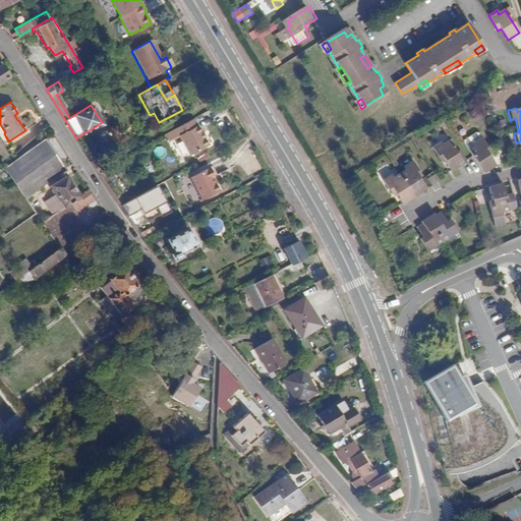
[(189,129),(185,123),(168,133),(183,160),(201,150),(190,129),(189,129)]
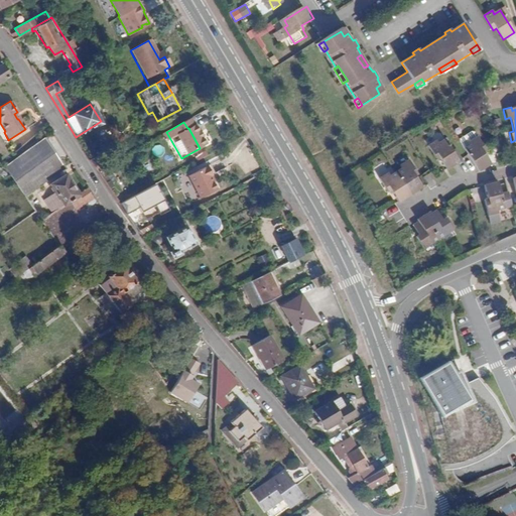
[(464,147),(468,154),(478,169),(488,162),(482,151),(485,149),(476,134),(474,131),(471,130),(458,138),(464,147)]
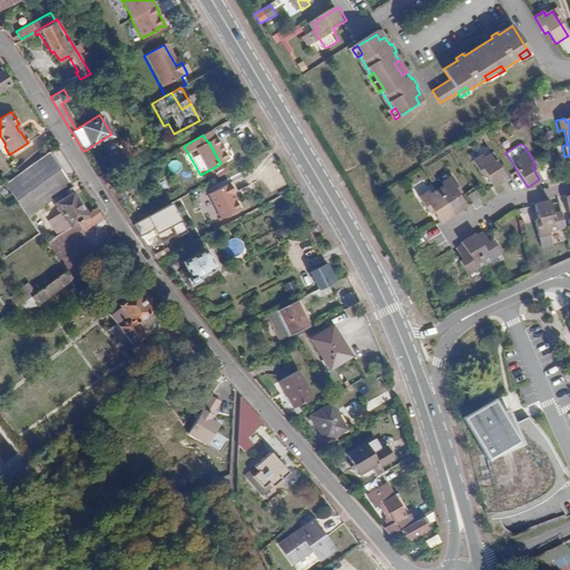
[(10,192),(31,220),(75,180),(50,153),(9,189),(10,192)]
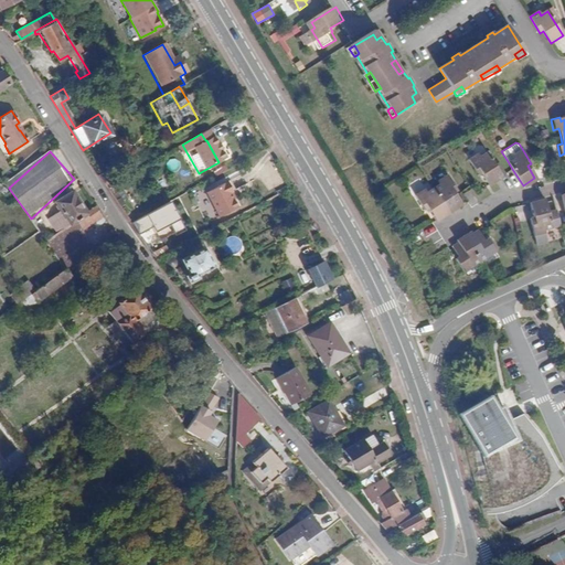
[(469,158),(473,166),(478,163),(482,171),(491,183),(496,180),(502,176),(501,174),(494,164),(486,151),(480,155),(478,151),(469,158)]
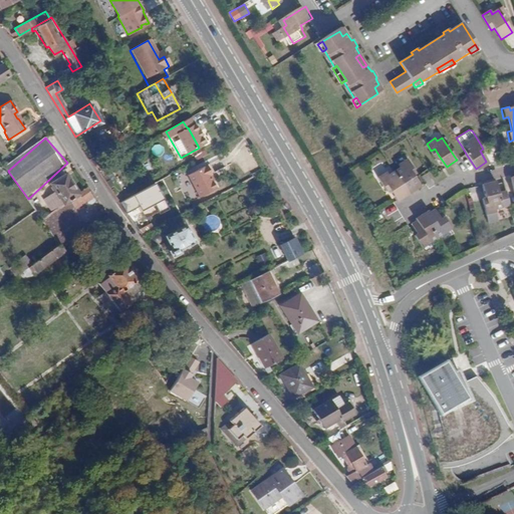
[(450,150),(456,159),(457,160),(460,158),(453,148),(450,150)]
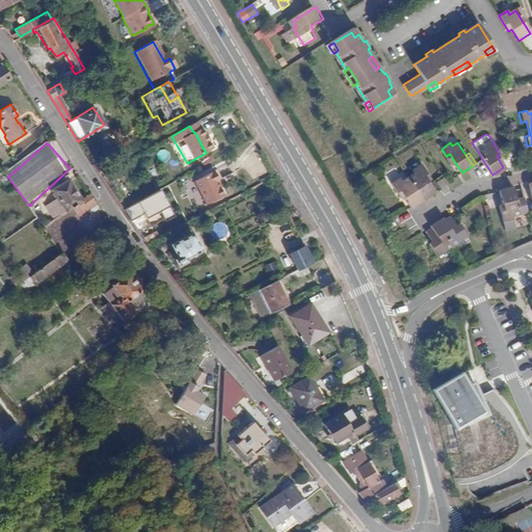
[(450,154),(446,156),(451,164),(454,161),(450,154)]
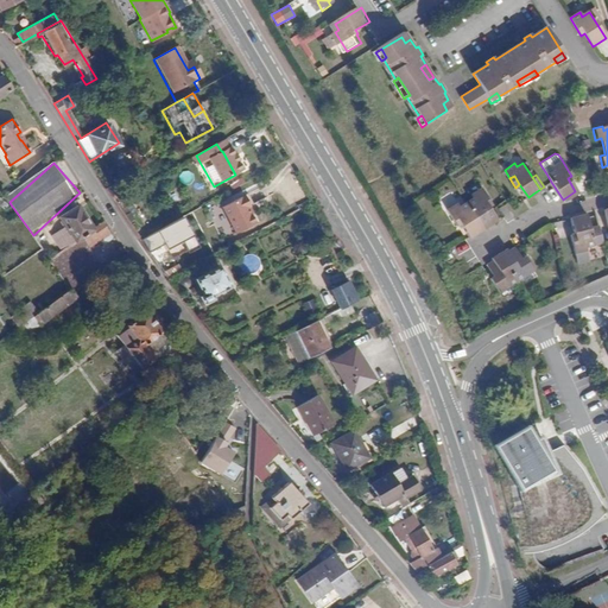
[(226,185),(229,191),(244,183),(241,178),(226,185)]
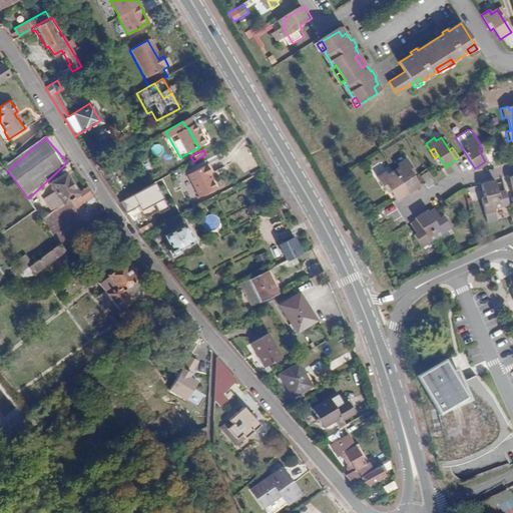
[(89,159),(94,167),(99,163),(95,156),(89,159)]
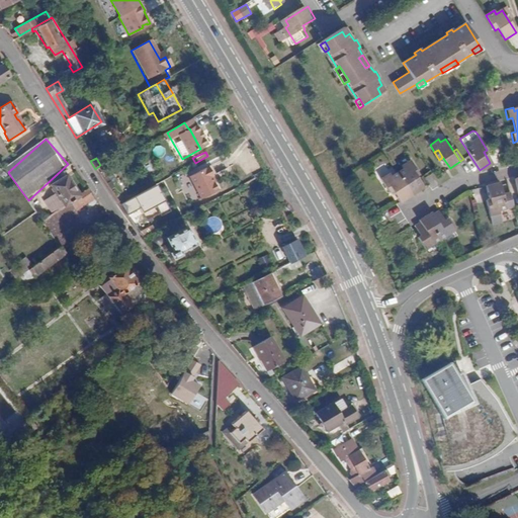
[(390,183),(393,188),(400,201),(424,185),(417,174),(419,172),(411,158),(402,164),(404,168),(399,171),(392,175),(390,171),(381,176),(386,184),(390,183)]
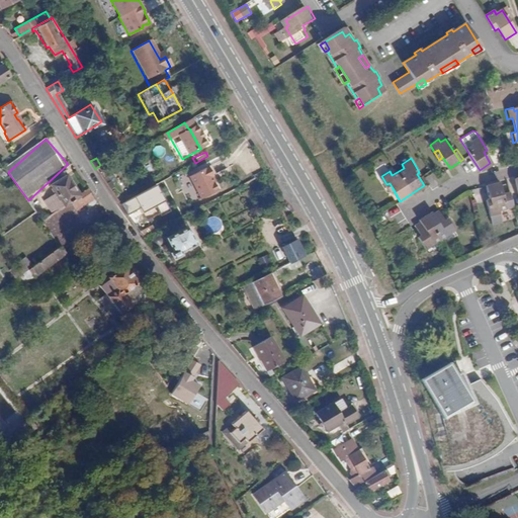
[(205,180),(200,171),(181,181),(193,203),(210,194),(203,181),(205,180)]
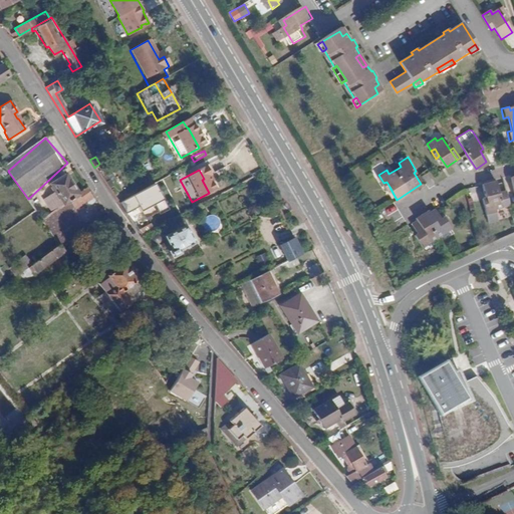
[(51,185),(64,204),(67,202),(69,200),(78,193),(65,175),(51,185)]
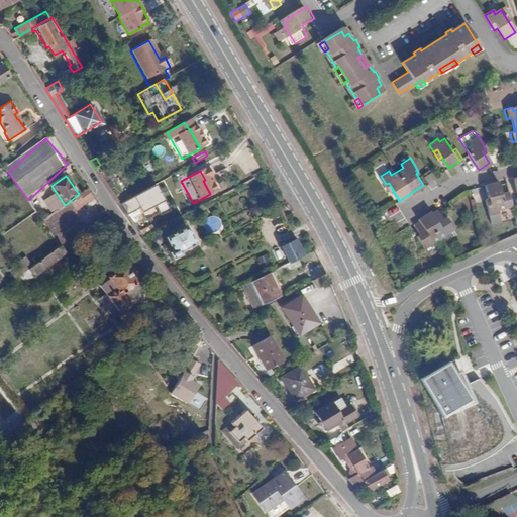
[(491,183),(478,186),(481,200),(478,201),(482,216),(491,214),(491,211),(497,209),(491,183)]
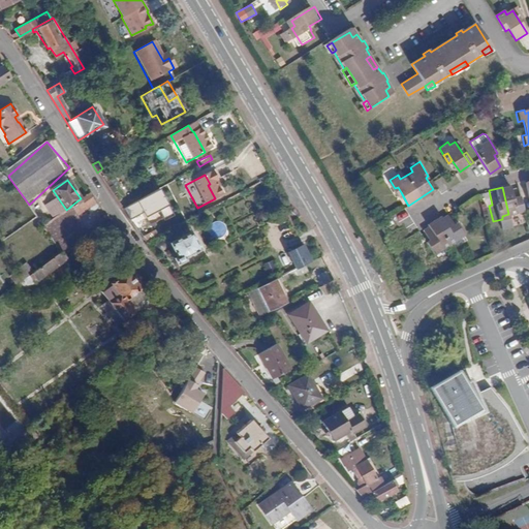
[(81,198),(71,206),(74,211),(78,215),(87,209),(90,212),(98,206),(89,192),(81,198)]
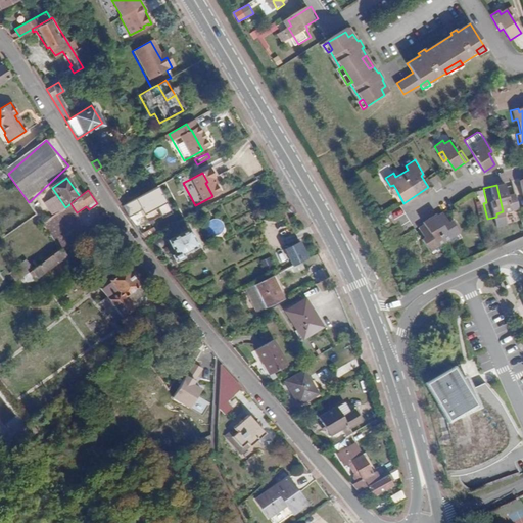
[(44,224),(62,249),(89,228),(77,212),(74,208),(72,209),(68,205),(65,207),(44,224)]
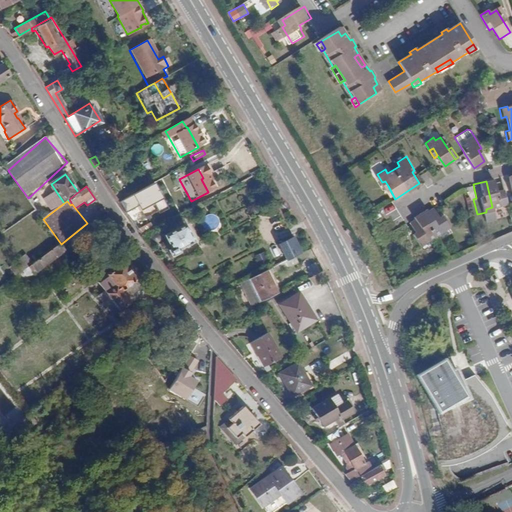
[(427,209),(409,220),(416,233),(414,234),(422,247),(430,242),(428,239),(449,225),(443,216),(440,218),(434,207),(428,211),(427,209)]
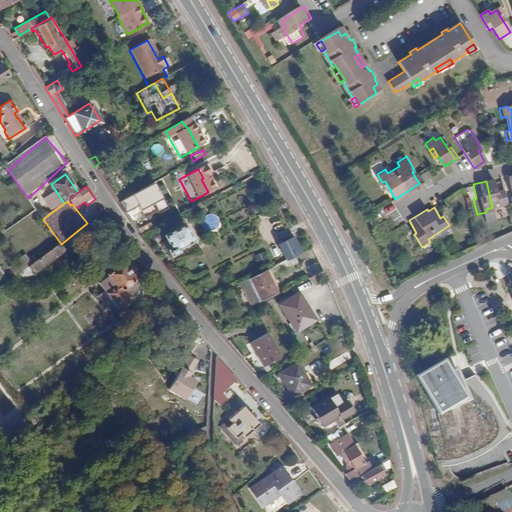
[(281,231),(282,221),(273,220),(272,230),(281,231)]
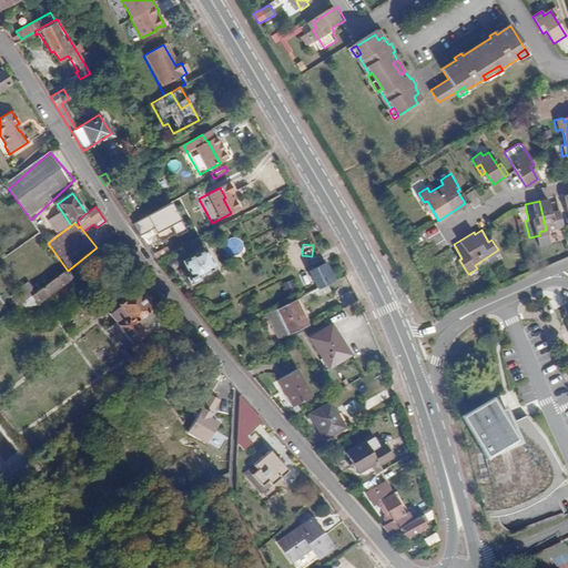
[(185,279),(190,286),(200,282),(198,279),(215,270),(205,250),(182,262),(189,275),(185,279)]
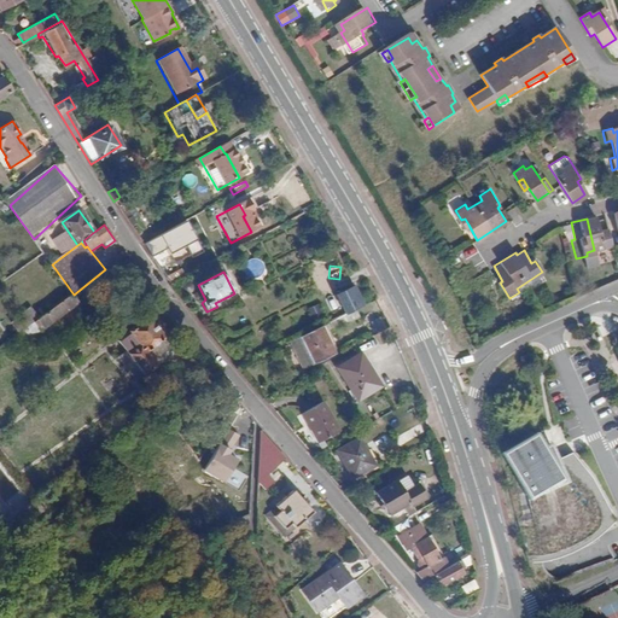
[(354,310),(362,305),(353,285),(334,292),(345,314),(354,310)]
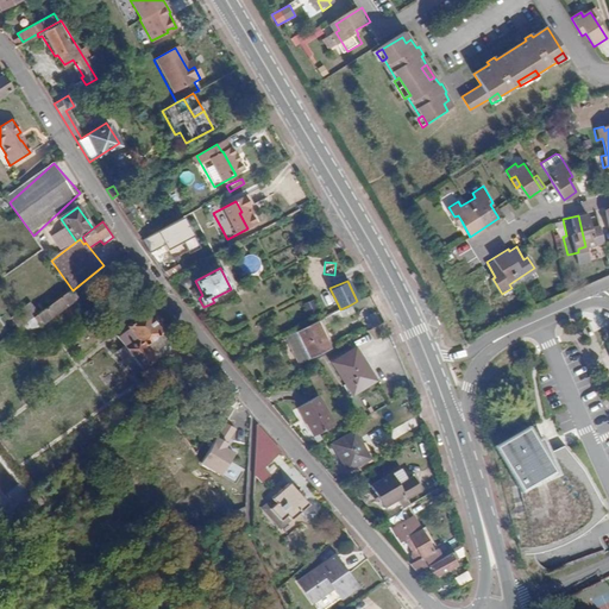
[(56,290),(62,300),(68,295),(62,287),(56,290)]
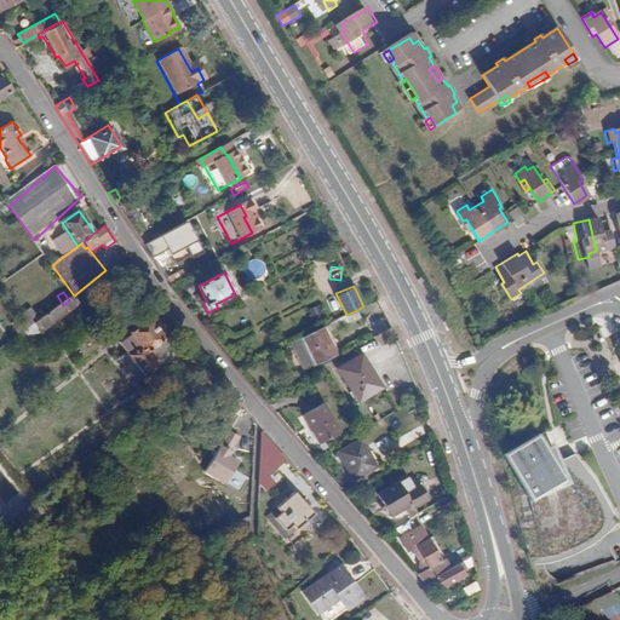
[(80,305),(74,297),(69,300),(63,305),(52,313),(58,321),(80,305)]
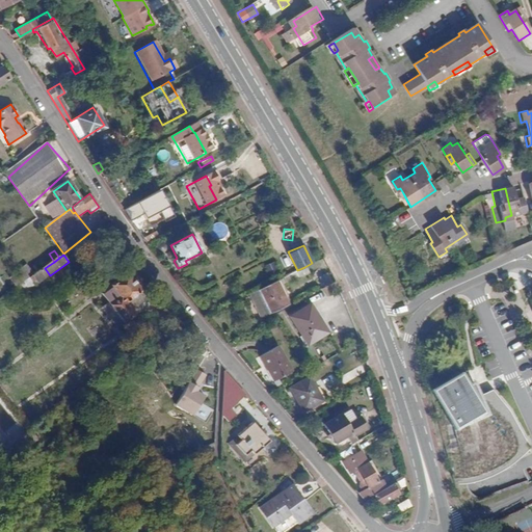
[(297,270),(291,273),(295,282),(309,274),(304,267),(297,270)]
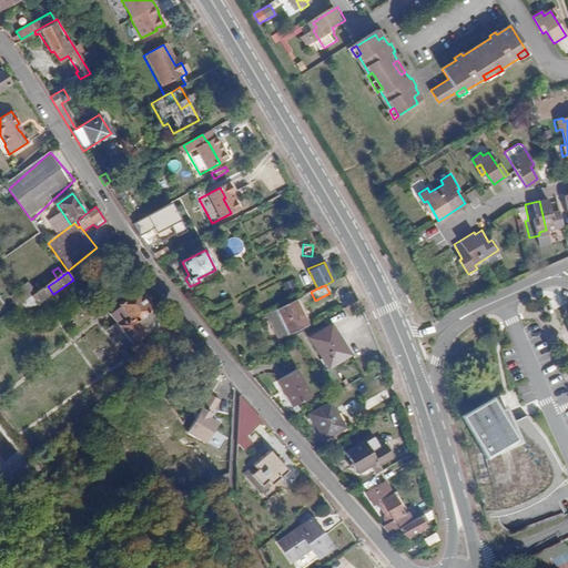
[(48,286),(38,294),(43,302),(53,294),(48,286)]
